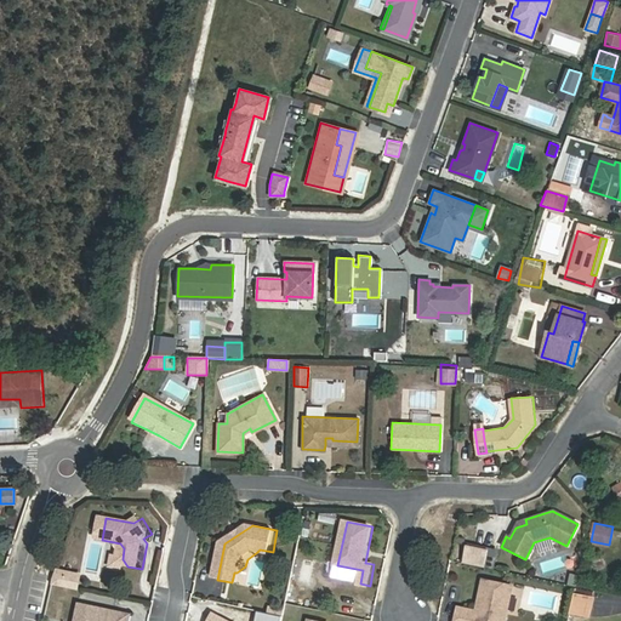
[(565,554),(540,563),(543,575),(569,567),(565,554)]
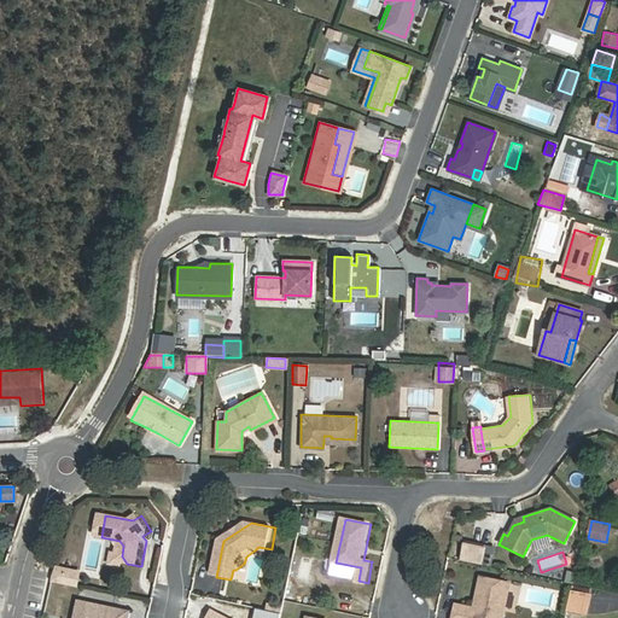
[(122,557),(117,555),(115,566),(126,569),(127,564),(122,557)]
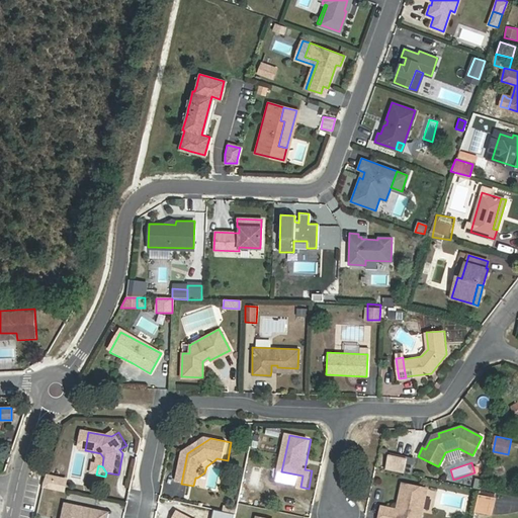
[(259,486),(261,467),(251,466),(249,485),(259,486)]
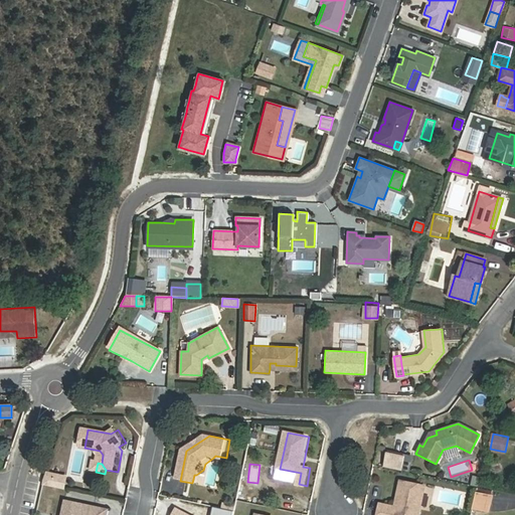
[(196,475),(194,475),(192,483),(200,485),(203,470),(196,475)]
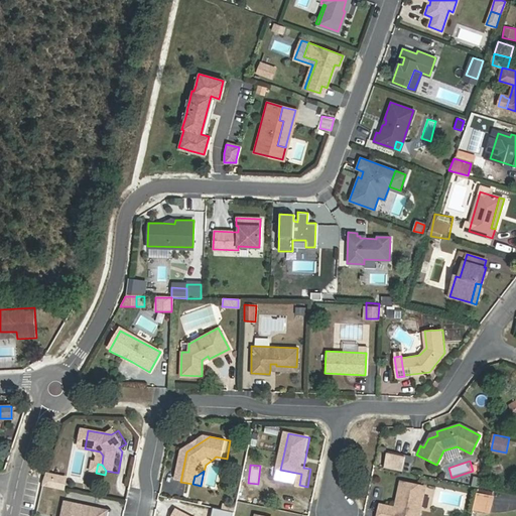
[(59,483),(60,479),(51,476),(50,479),(48,489),(59,491),(61,483),(59,483)]
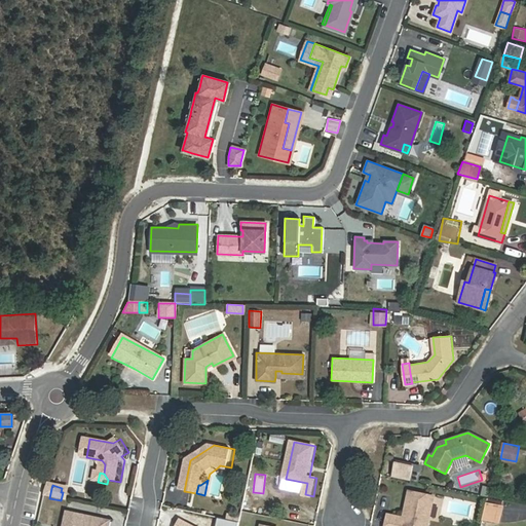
[(75,490),(62,488),(61,492),(63,492),(61,500),(72,502),(75,490)]
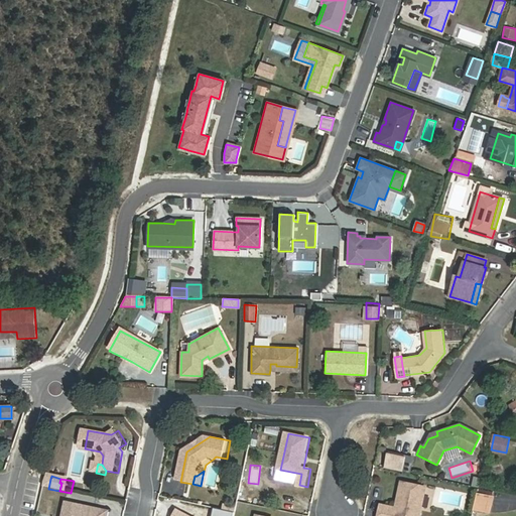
[(479,481),(472,480),(470,488),(477,490),(478,488),(479,481)]
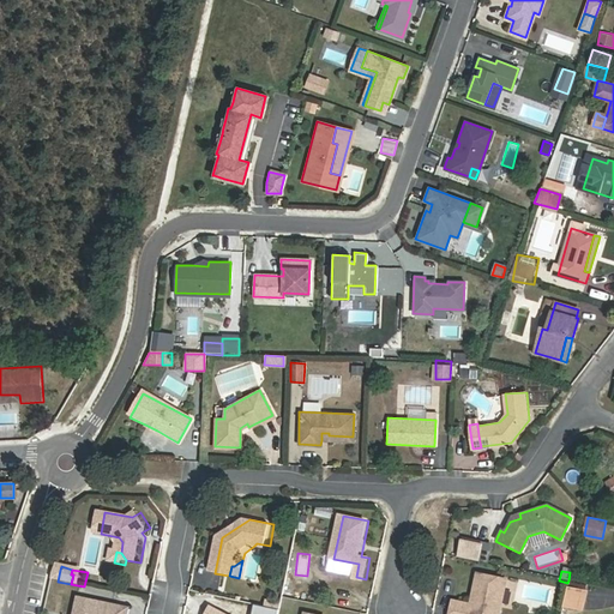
[(451,602),(449,613),(497,613),(504,582),(475,576),(469,607),(451,602)]
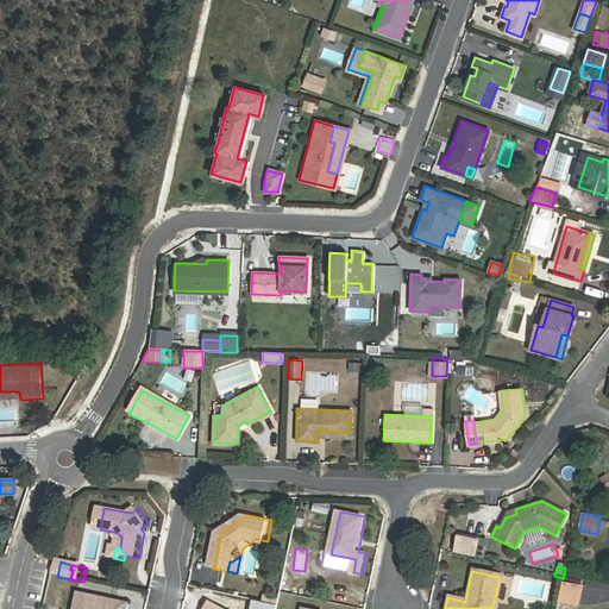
[(563,581),(557,601),(576,604),(581,584),(563,581)]
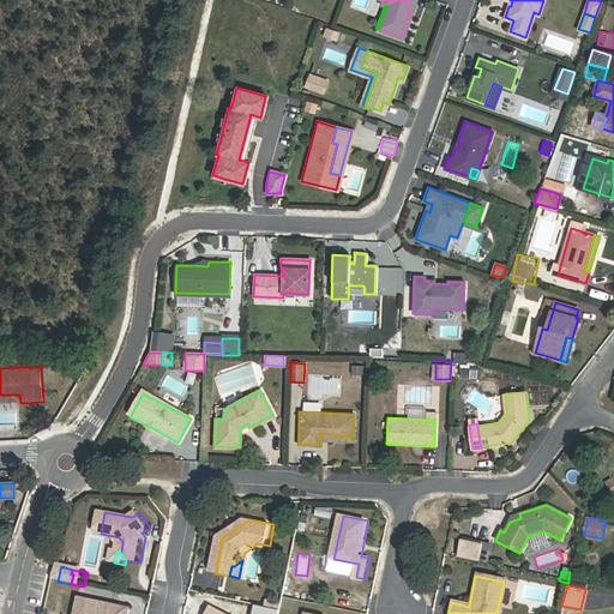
[(84,600),(80,613),(134,613),(137,611),(84,600)]
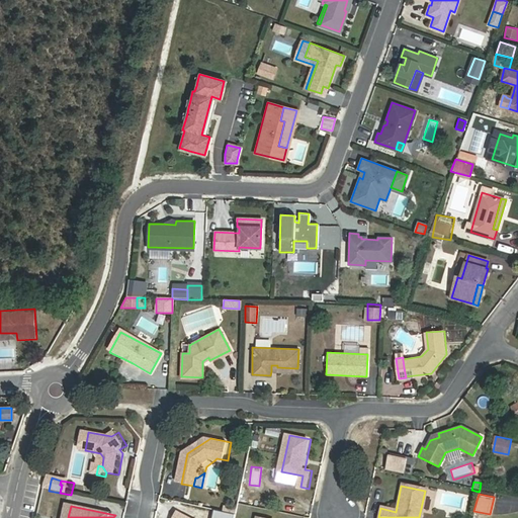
[(241,510),(225,507),(224,512),(240,515),(241,510)]
